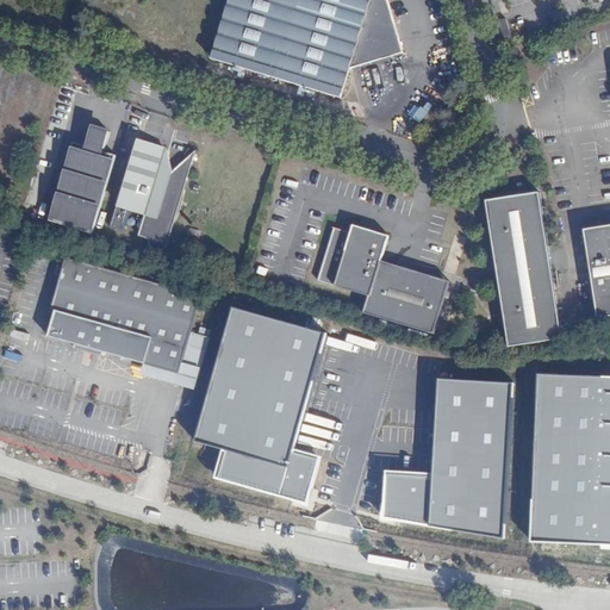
[(229,0),(211,60),(338,98),(347,70),(402,54),(385,0),(229,0)]
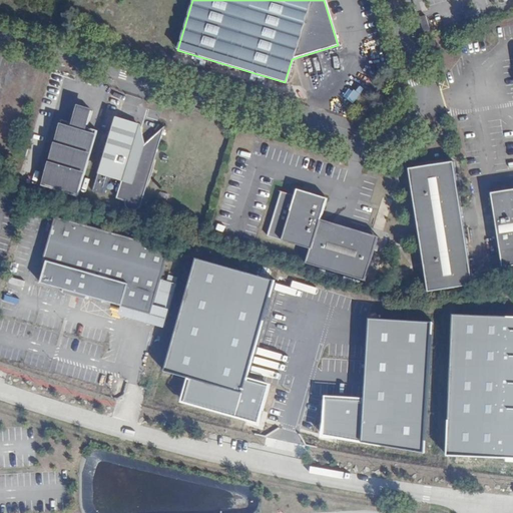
[(419,17),(423,32),(429,30),(425,15),(419,17)]
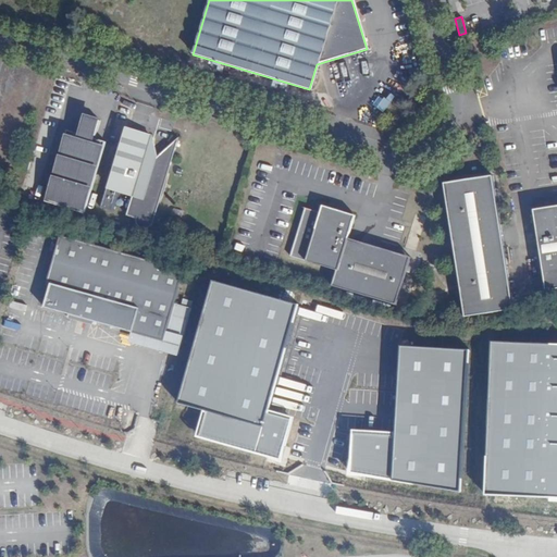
[(465,49),(467,59),(473,57),(471,48),(465,49)]
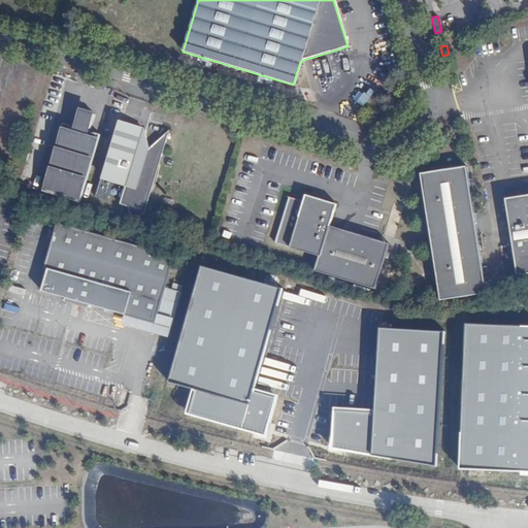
[(53,197),(78,205),(99,138),(86,135),(87,131),(91,132),(95,118),(79,112),(74,128),(77,128),(76,132),(73,131),(53,197)]
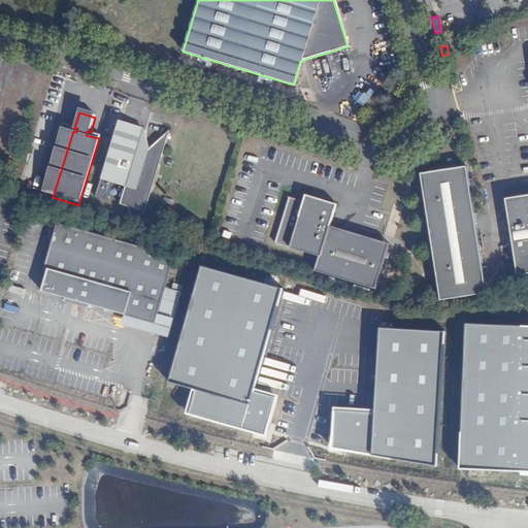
[(133,216),(134,216),(157,141),(144,152),(142,158),(134,157),(143,130),(121,124),(104,177),(126,184),(119,203),(128,206),(129,209),(131,213),(133,216)]
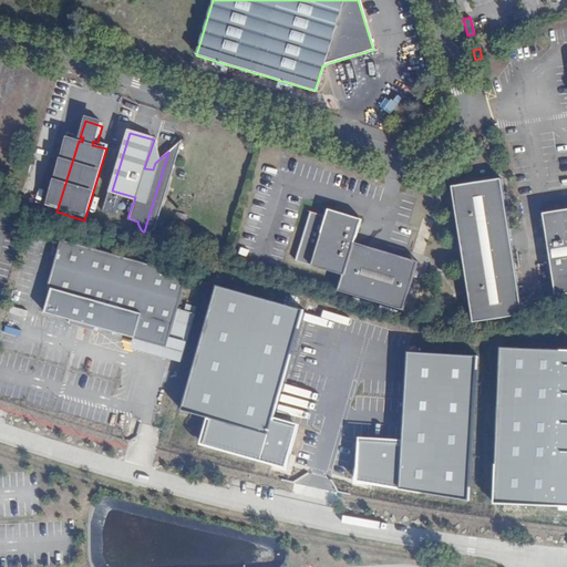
[(45,208),(57,212),(79,141),(68,137),(45,208)]
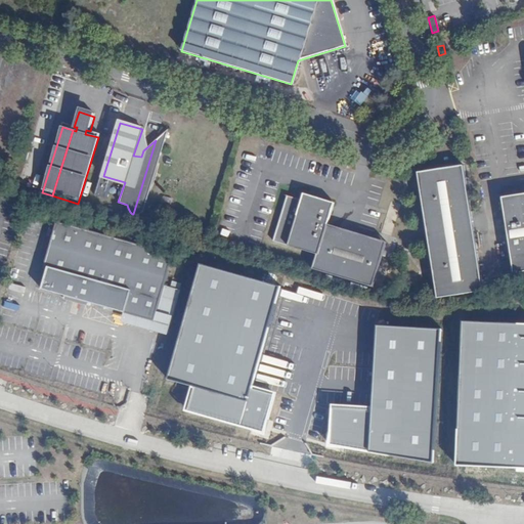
[(156,140),(133,214),(135,214),(139,213),(143,210),(150,188),(148,188),(157,162),(159,162),(167,132),(156,140)]
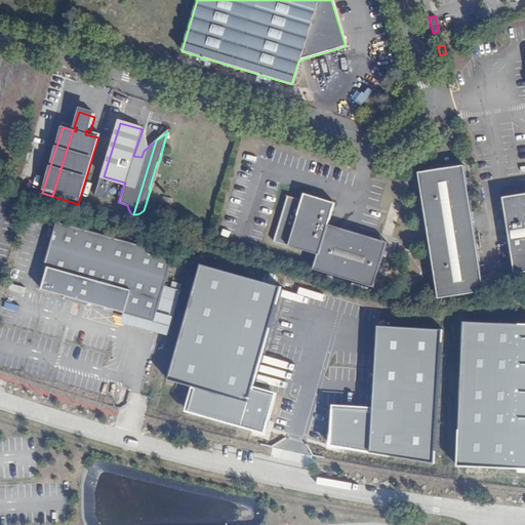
[(149,189),(151,189),(159,162),(157,162),(149,189)]
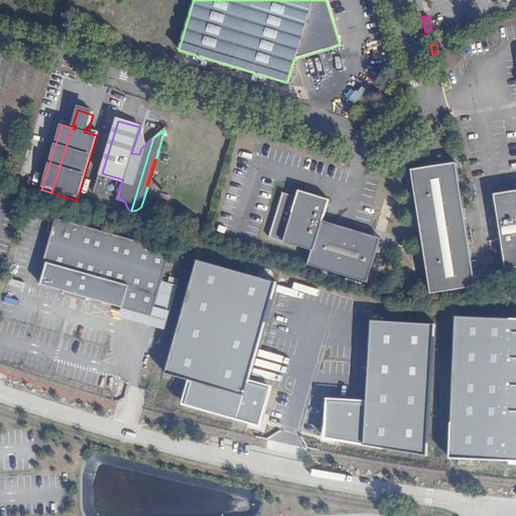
[(430,292),(475,286),(456,162),(411,169),(430,292)]
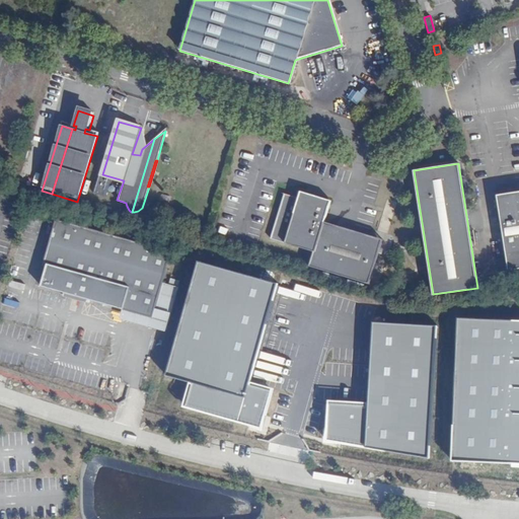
[(494,190),(495,197),(512,195),(511,187),(494,190)]
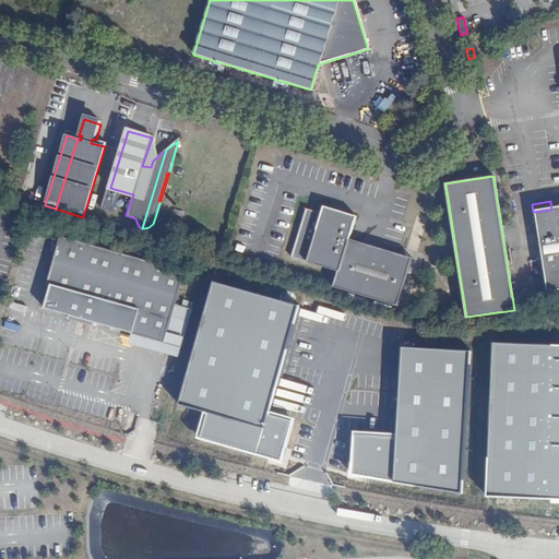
[(332,216),(334,209),(323,205),(321,213),(332,216)]
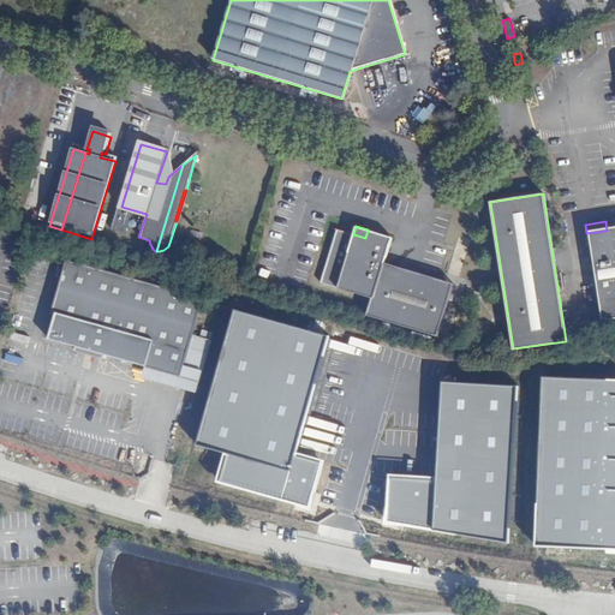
[(320,282),(348,291),(365,238),(353,234),(336,228),(320,282)]
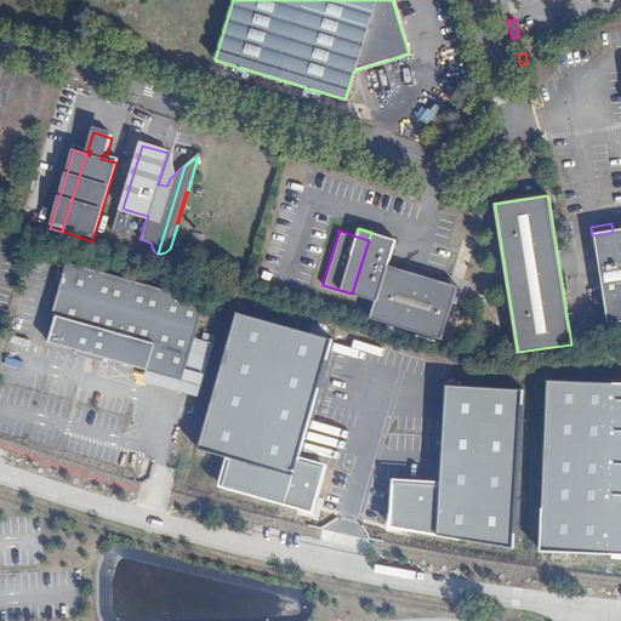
[(620,231),(613,233),(592,235),(590,235),(603,326),(620,323),(620,231)]
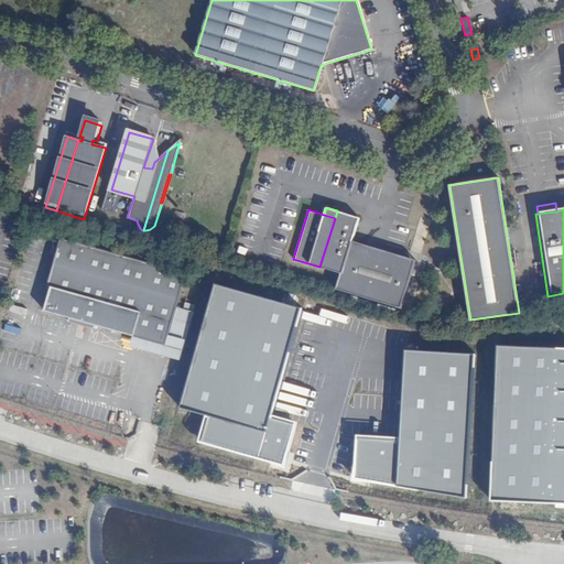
[(359,218),(337,210),(335,218),(353,224),(347,242),(380,253),(382,249),(353,241),(359,218)]
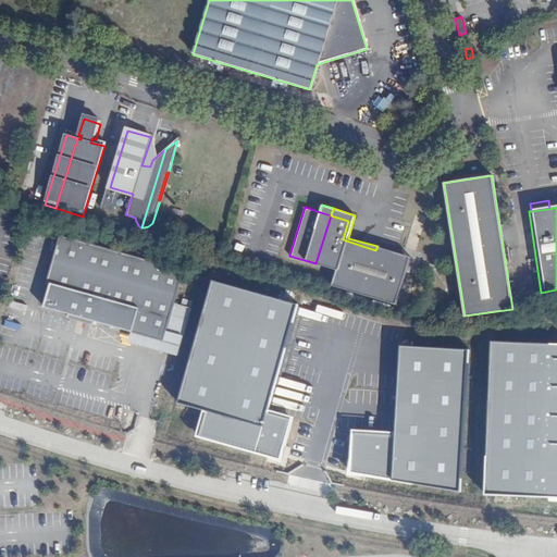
[(331,215),(316,263),(336,270),(332,285),(395,305),(410,257),(378,246),(375,250),(343,239),(348,221),(331,215)]
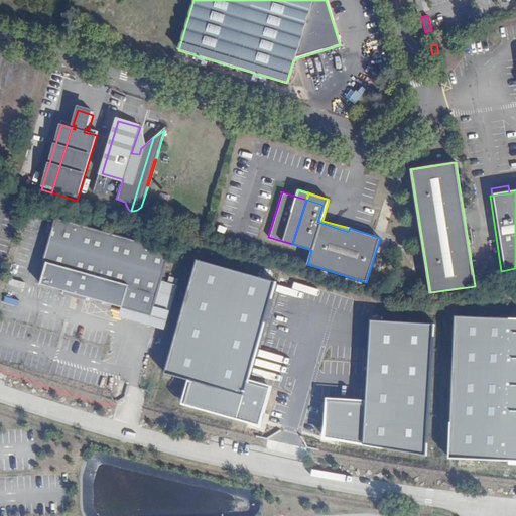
[(47,263),(42,282),(124,305),(153,313),(150,323),(166,327),(178,283),(162,279),(171,248),(56,216),(43,262),(47,263)]
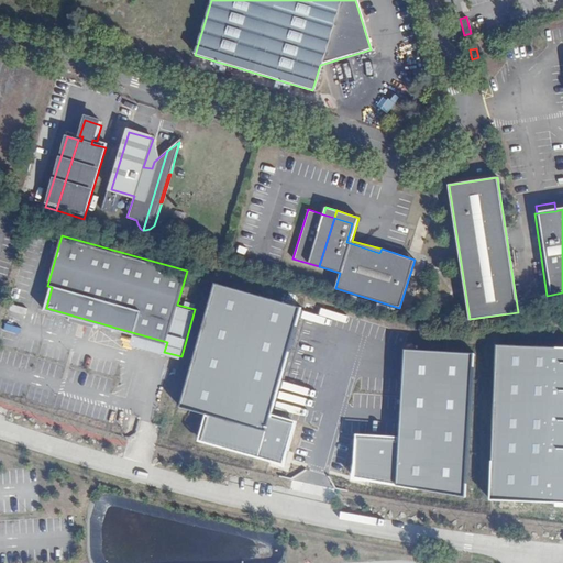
[(300,308),(214,283),(178,405),(208,414),(199,442),(287,467),(299,424),(268,416),(300,308)]
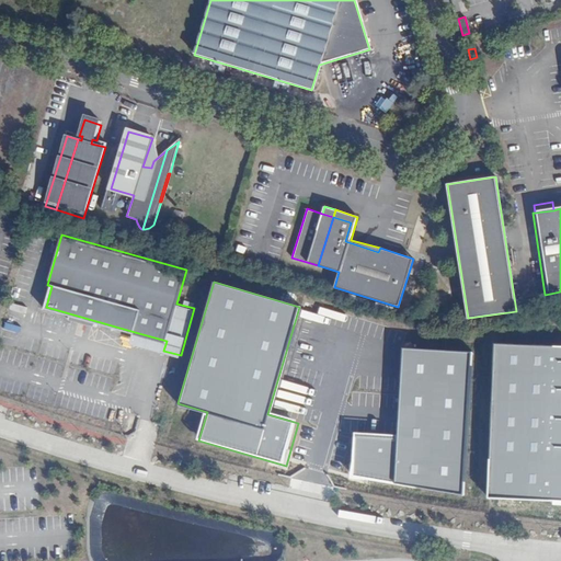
[(163,351),(167,341),(134,332),(132,341),(163,351)]
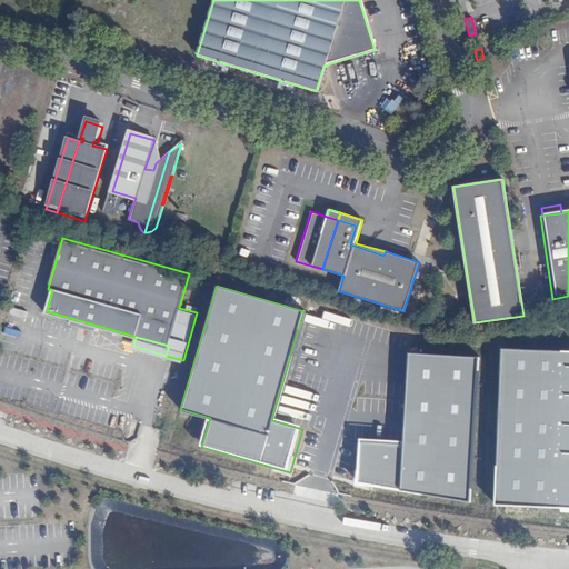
[(568,351),(503,349),(497,508),(568,511),(568,351)]
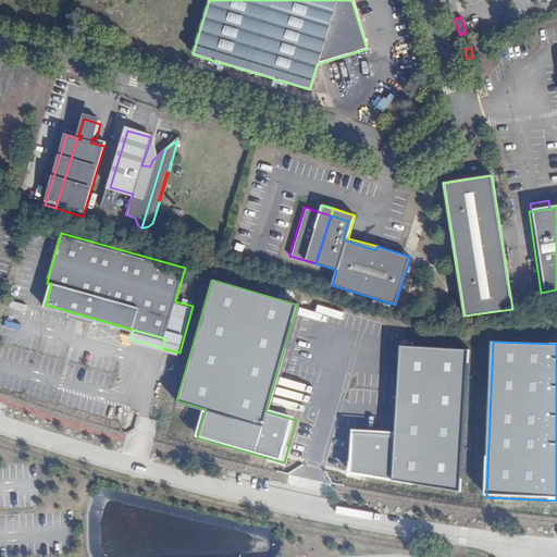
[(467,353),(403,347),(396,428),(351,424),(347,475),(456,484),(467,353)]
